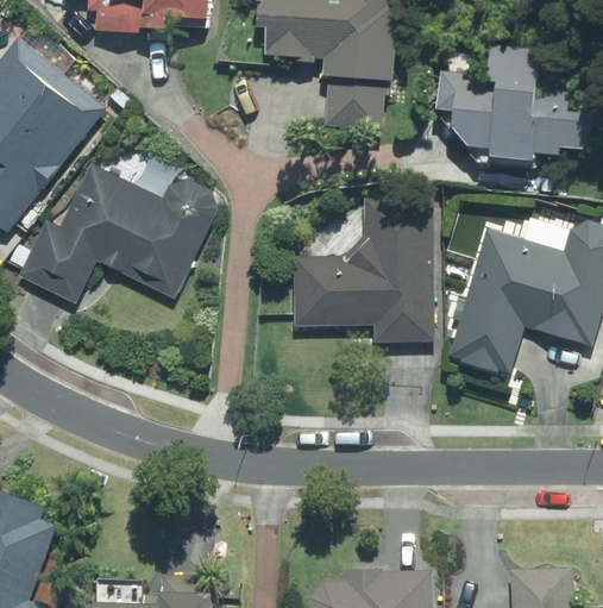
[(83,0),(85,0),(85,10),(95,10),(94,31),(149,33),(149,26),(175,29),(175,16),(208,17),(208,0),(83,0)]
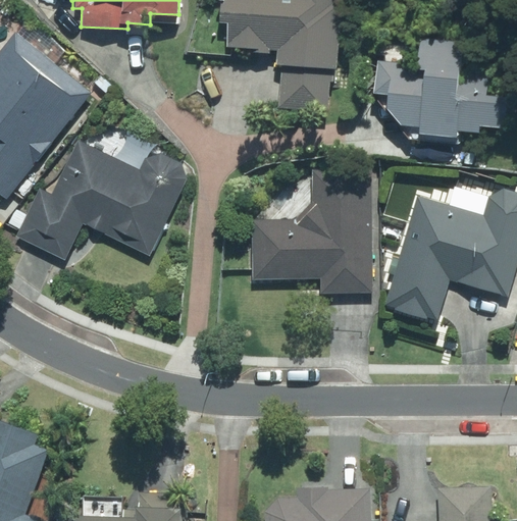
[(221,0),(220,21),(228,21),(226,47),(250,48),(249,52),(270,53),(270,50),(277,51),(277,65),(281,65),(278,108),(327,111),(329,82),(332,82),(333,68),(337,68),(342,1),(334,0),(333,0),(221,0)]
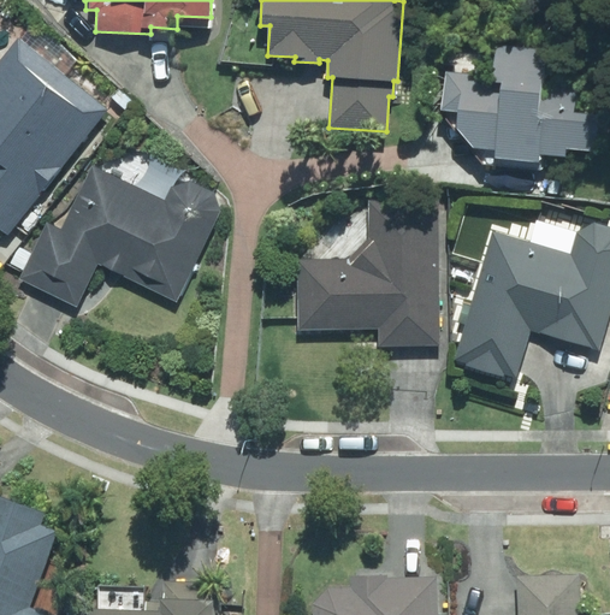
[(0,228),(10,235),(108,110),(18,39),(0,61),(0,228)]
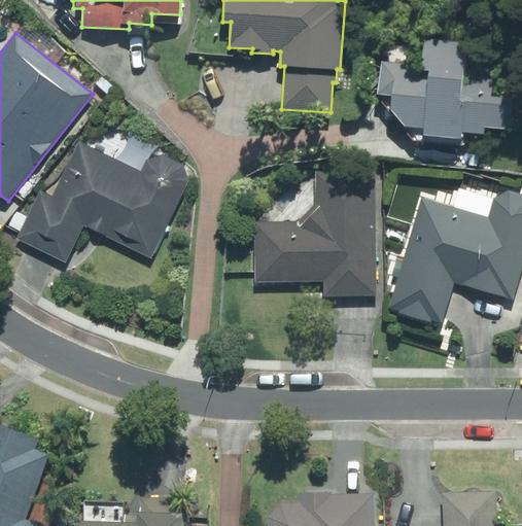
[(464,69),(467,43),(427,38),(424,64),(385,60),(380,94),(398,95),(396,109),(410,126),(429,128),(428,133),(466,137),(466,132),(488,134),(489,127),(512,129),(516,98),(492,95),(495,72),(464,69)]
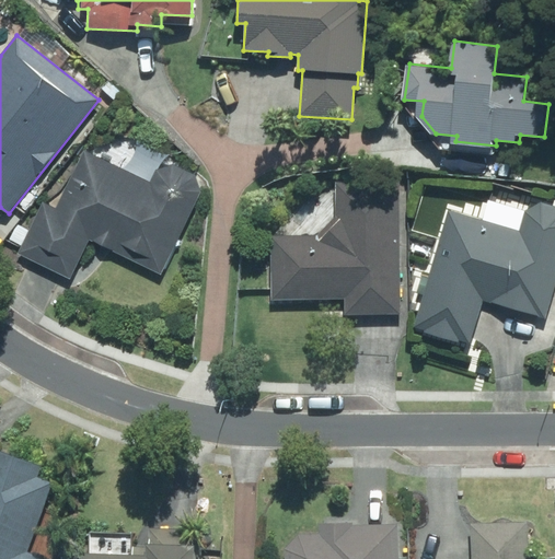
[(112,101),(119,93),(106,81),(99,89),(112,101)]
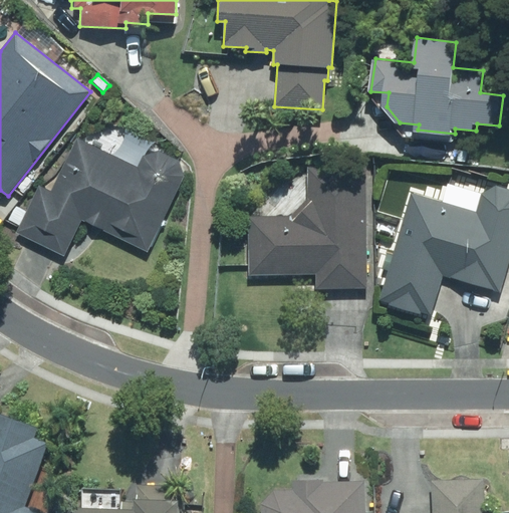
[(138,168),(77,139),(52,192),(39,186),(17,233),(65,256),(82,220),(149,253),(185,177),(180,161),(159,151),(144,157),(138,168)]
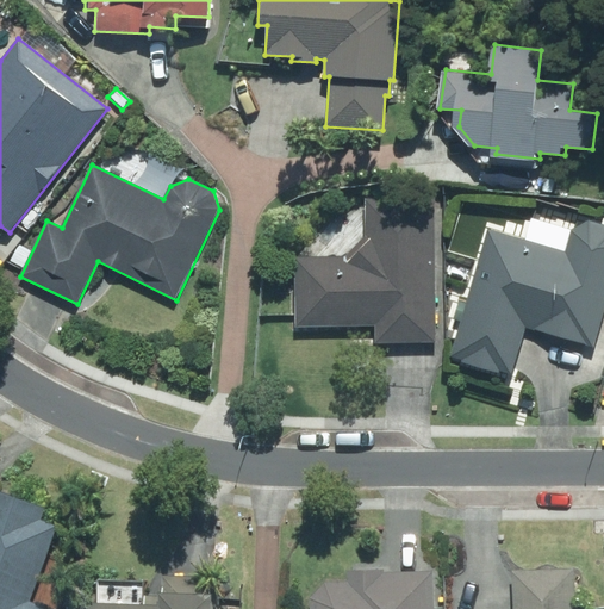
[(435,341),(433,197),(362,198),(362,236),(343,256),(292,258),(293,325),(374,324),(374,342),(435,341)]
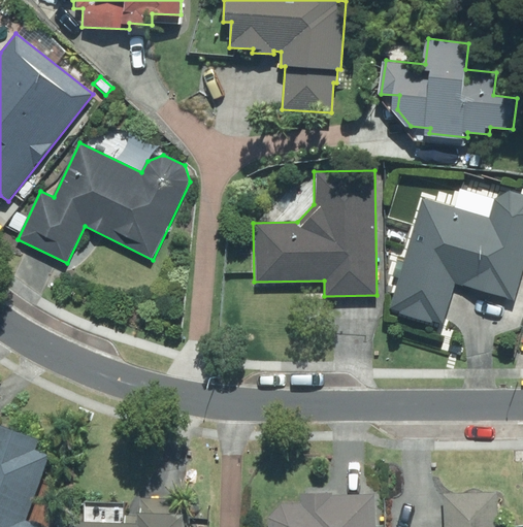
[(514,300),(522,268),(522,194),(509,190),(493,199),(488,218),(421,199),(390,308),(443,324),(454,284),(514,300)]
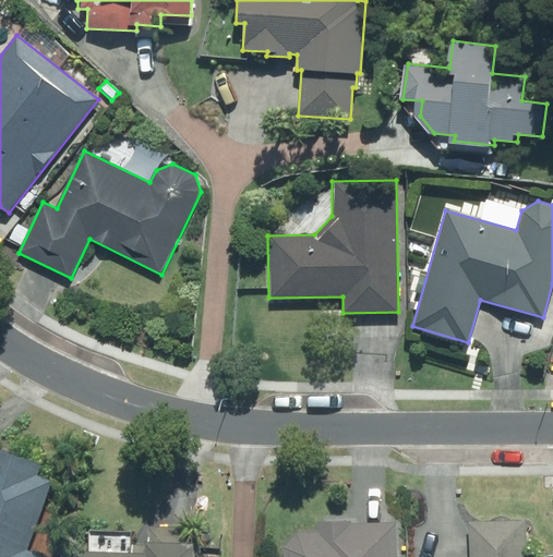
[(20,245),(27,231),(15,225),(8,239),(20,245)]
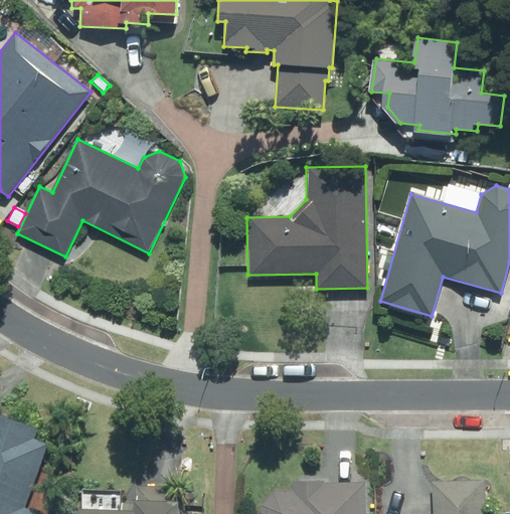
[(374,265),(386,264),(385,246),(373,247),(374,265)]
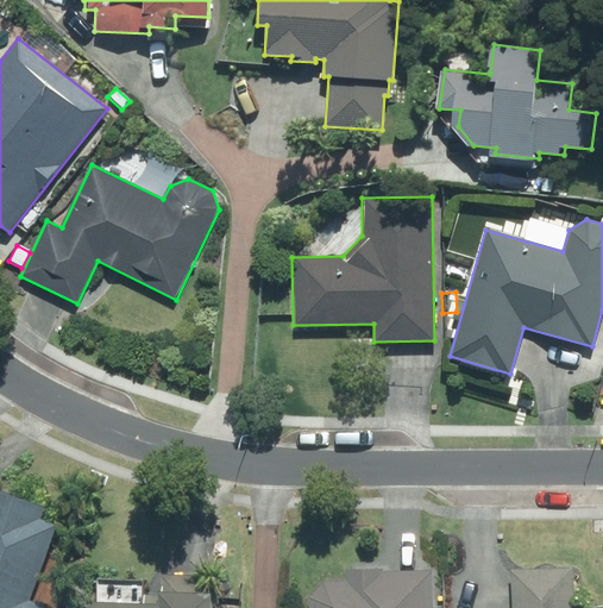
[(51,607),(30,600),(60,525),(44,518),(49,506),(0,487),(0,607),(51,607)]
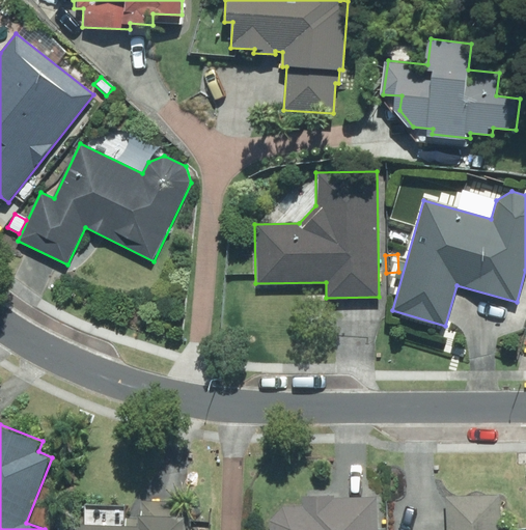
[(502,529),(501,495),(446,496),(446,529),(502,529)]
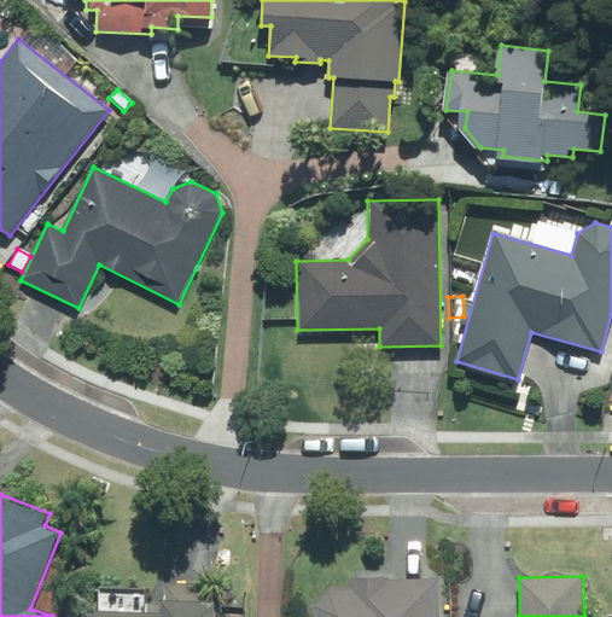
[(441,616),(439,578),(389,580),(390,577),(351,578),(351,591),(330,591),(314,607),(314,616),(441,616)]
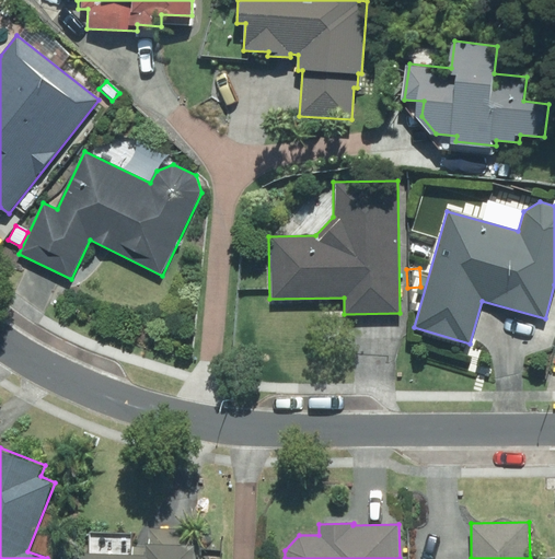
[(201,558),(203,530),(148,528),(147,547),(133,547),(133,555),(76,554),(74,558),(201,558)]
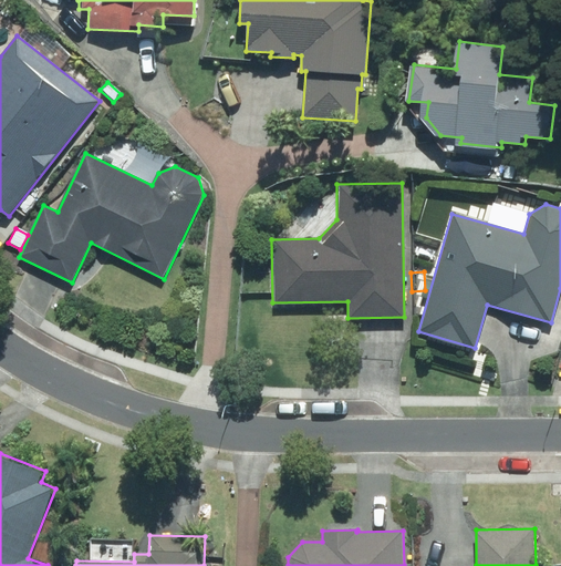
All buildings are outlined.
